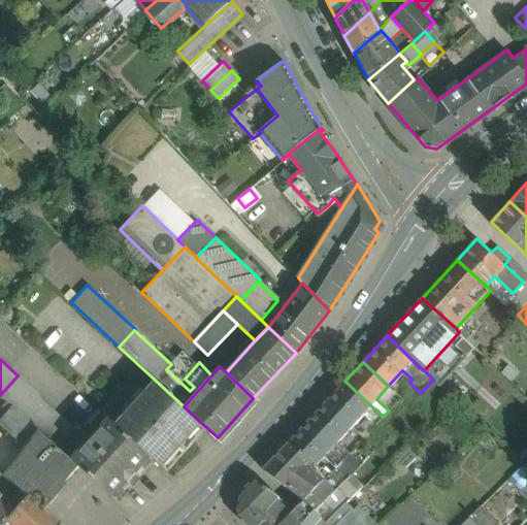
[(79,431),(18,375),(0,395),(10,404),(39,430),(62,450),(79,431)]
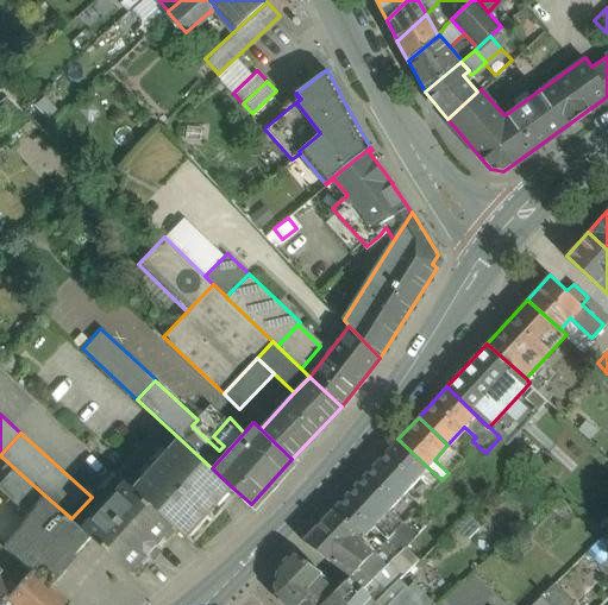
[(180,439),(169,451),(150,434),(117,471),(176,527),(187,536),(231,486),(212,468),(180,439)]
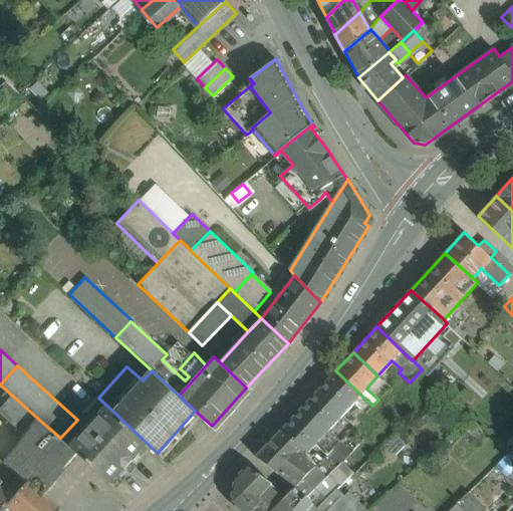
[(335,370),(318,390),(342,414),(354,401),(365,413),(372,406),(335,370)]
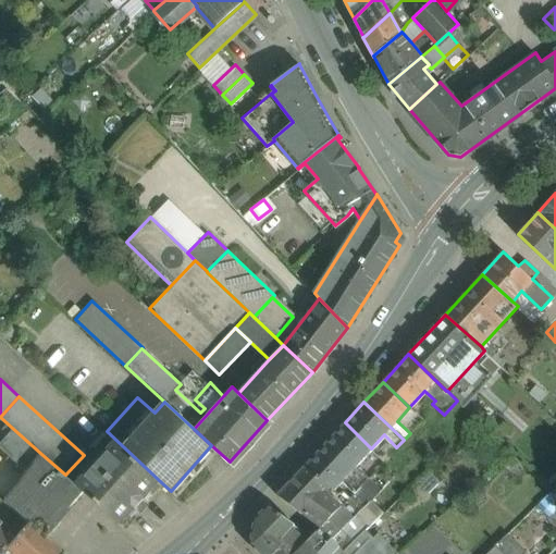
[(371,448),(345,422),(325,443),(353,469),(356,465),(371,448)]
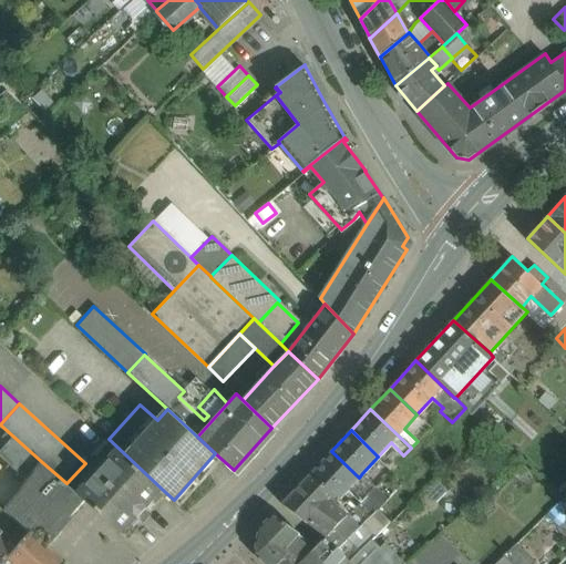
[(42,462),(11,434),(0,445),(0,458),(26,481),(42,462)]
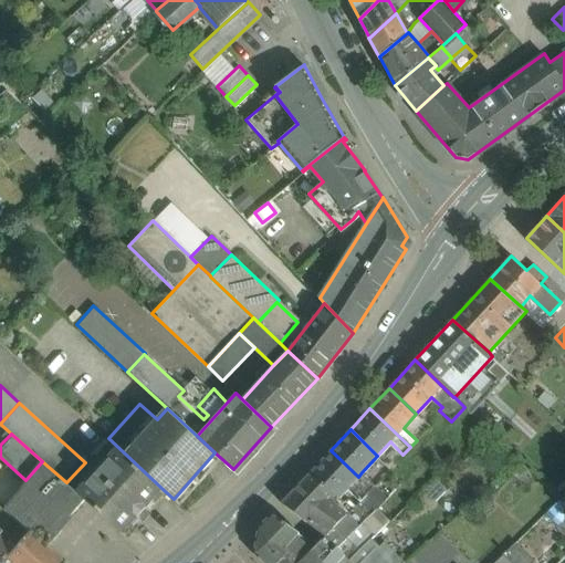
[(164,490),(110,440),(90,462),(87,460),(85,462),(66,482),(84,498),(83,498),(116,529),(117,529),(123,534),(138,518),(147,508),(164,490)]
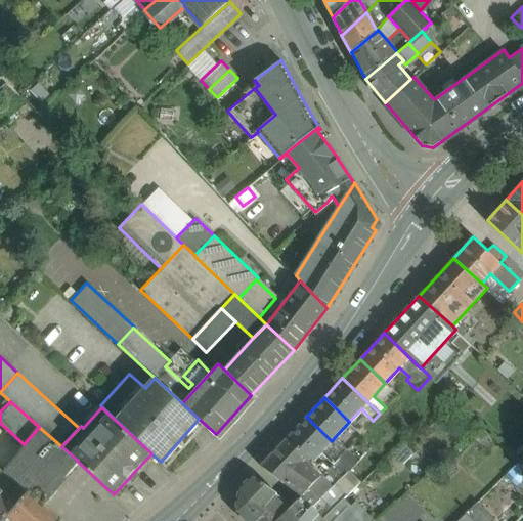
[(332,441),(306,417),(289,436),(313,460),(314,460),(321,451),(333,463),(336,461),(346,449),(347,449),(335,437),(332,441)]
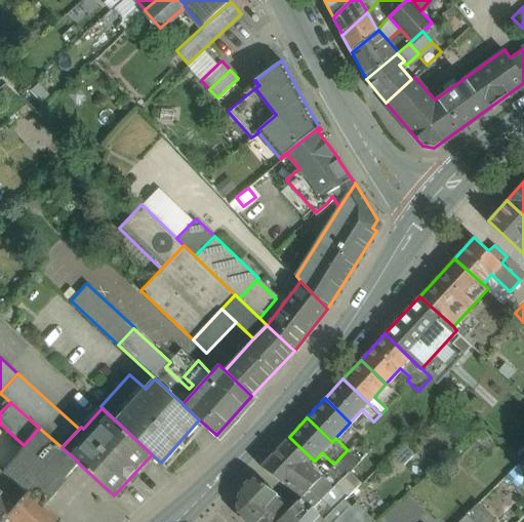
[(62,447),(39,428),(24,445),(1,471),(25,491),(40,506),(41,505),(77,462),(78,462),(62,447)]
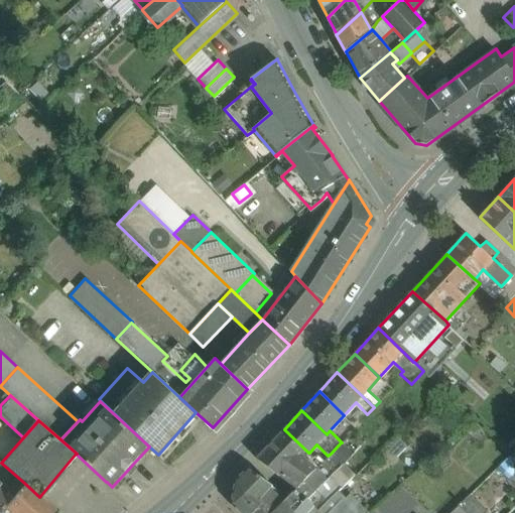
[(308,453),(284,429),(257,458),(297,487),(305,479),(315,468),(307,460),(312,456),(309,453),(308,453)]
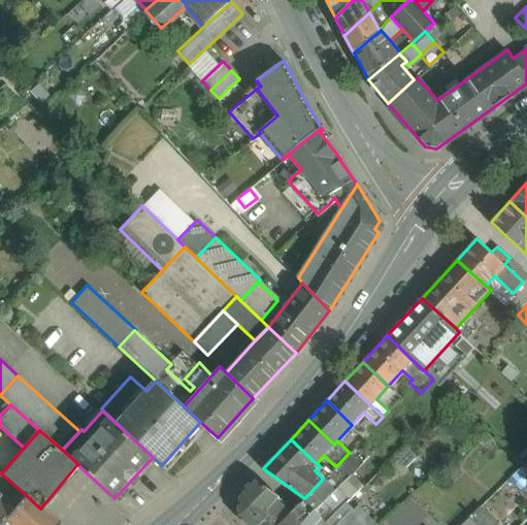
[(350,453),(349,453),(338,464),(349,474),(350,474),(350,473),(360,463),(350,453)]
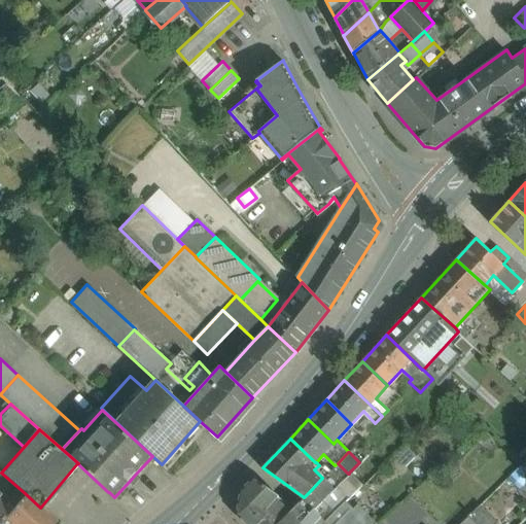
[(359,462),(349,473),(349,474),(354,479),(367,465),(361,460),(359,462)]
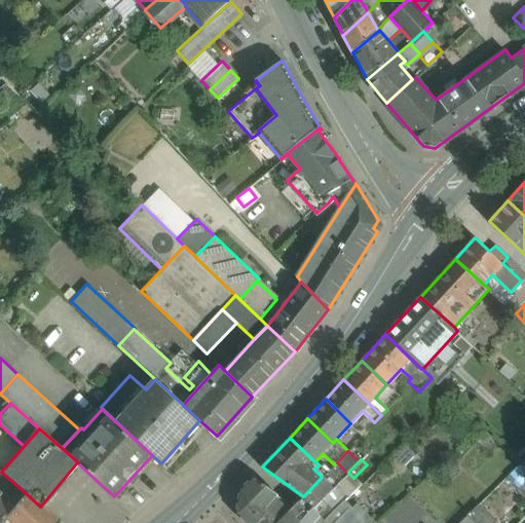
[(322,477),(311,488),(322,498),(336,484),(347,473),(337,462),(334,464),(330,470),(322,477)]
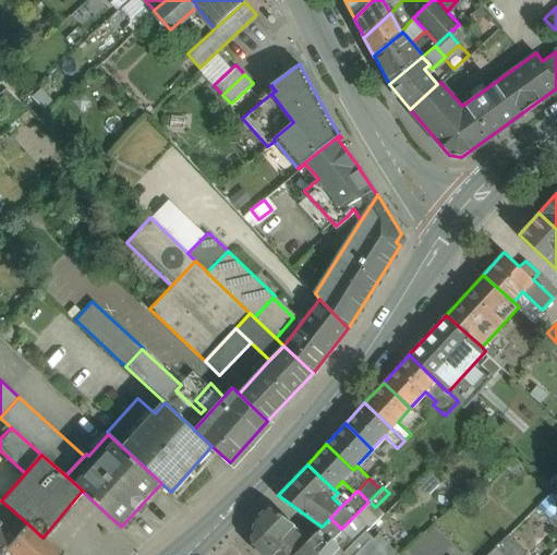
[(342,491),(338,493),(333,497),(341,506),(350,498),(342,491)]
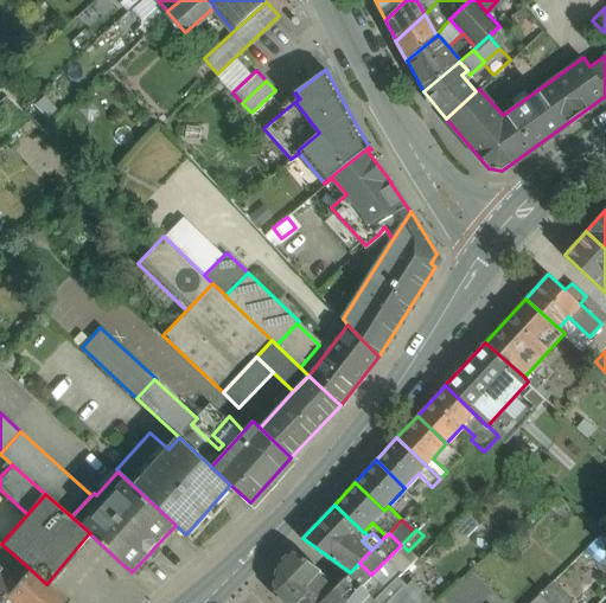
[(319,570),(291,549),(278,564),(273,591),(284,602),(297,602),(310,590),(305,587),(319,570)]
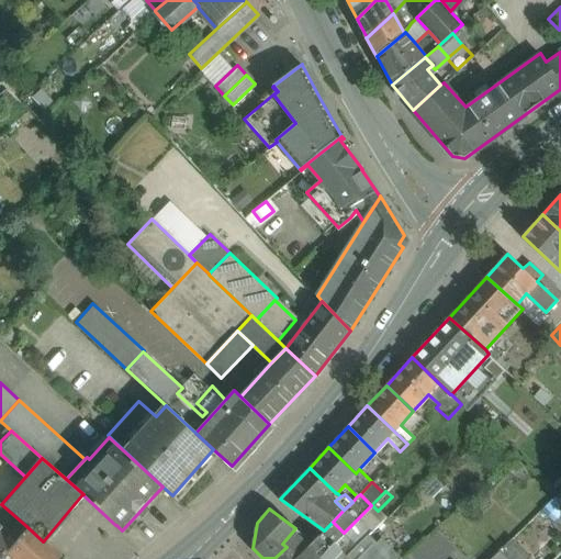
[(331,546),(321,557),(323,558),(333,558),(341,551),(346,556),(347,555),(369,533),(371,529),(359,517),(344,533),(331,546)]
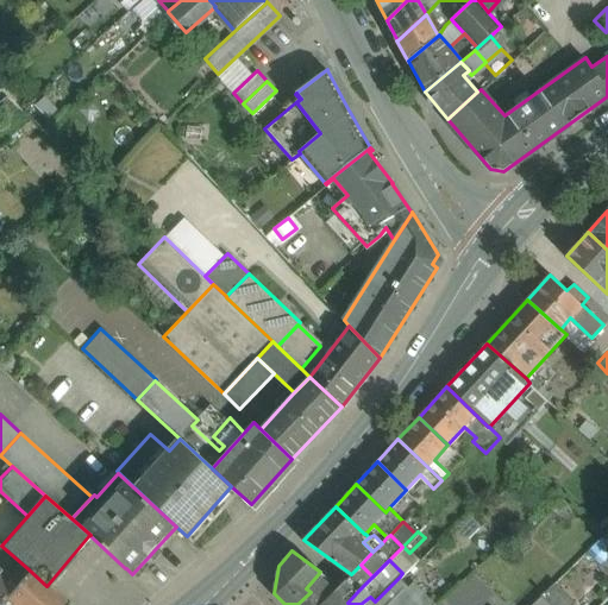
[(351,574),(346,579),(358,591),(373,577),(361,565),(351,574)]
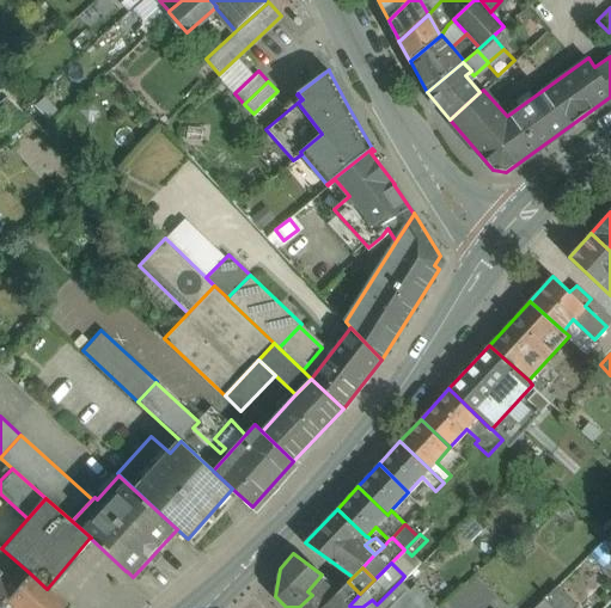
[(14,587),(0,602),(0,607),(66,607),(68,607),(48,588),(47,589),(29,572),(14,587)]
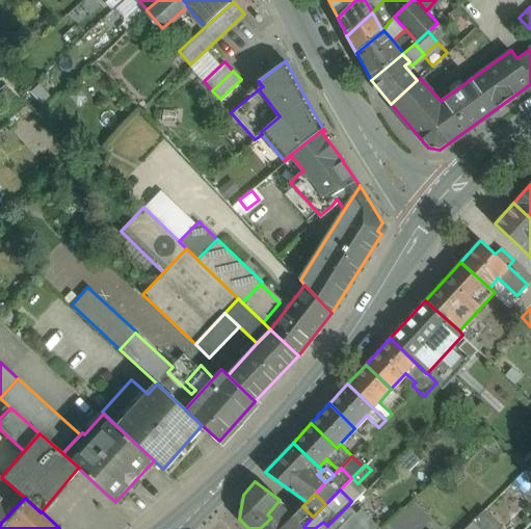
[(408,528),(415,524),(419,527),(420,527),(422,528),(426,528),(436,520),(415,498),(390,522),(397,528),(408,528)]
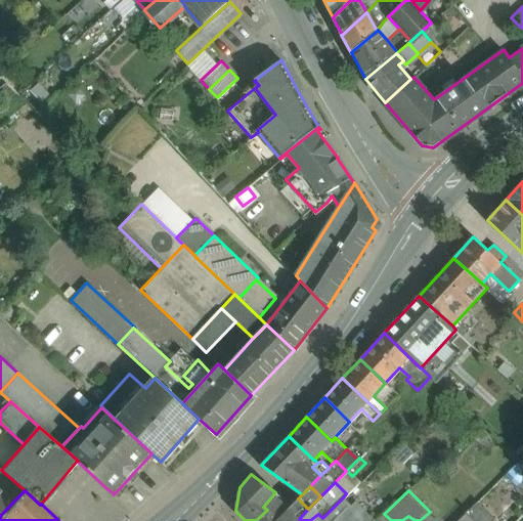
[(0,516),(12,503),(0,491),(0,516)]
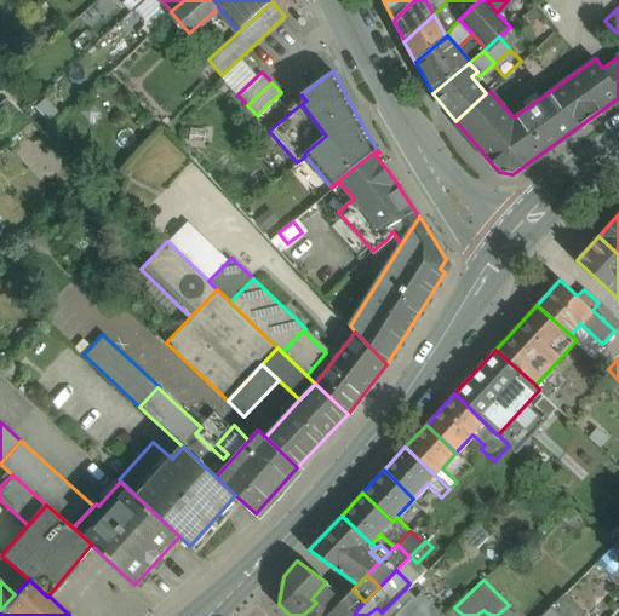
[(326,615),(342,600),(328,588),(332,585),(327,581),(326,582),(311,599),(316,603),(303,615),(326,615)]
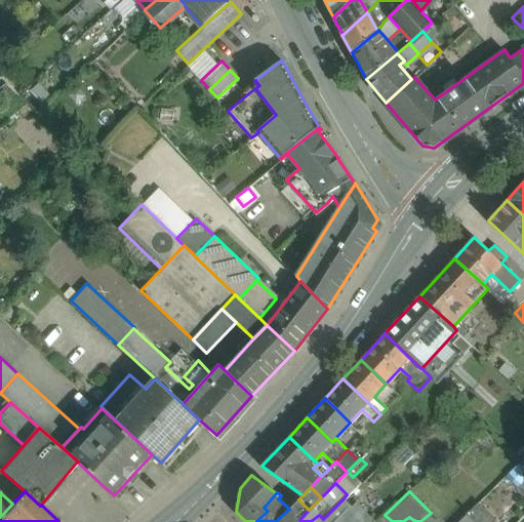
[(323,519),(320,521),(372,521),(373,521),(355,503),(352,506),(350,504),(351,504),(345,497),(324,518),(323,519)]
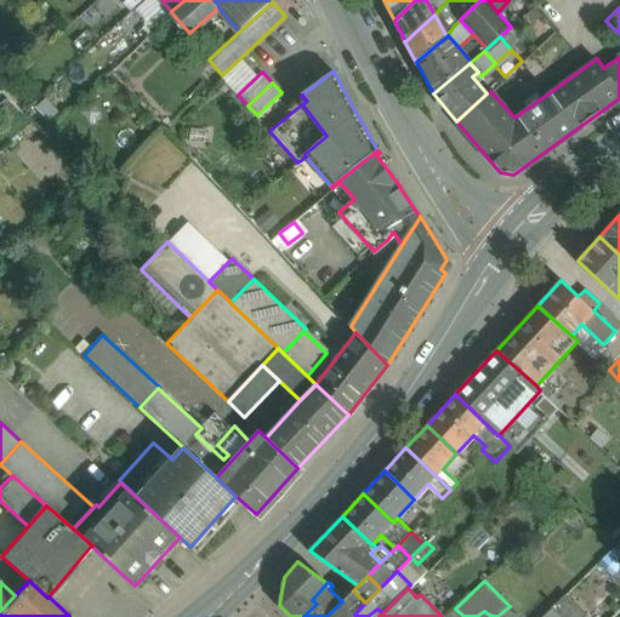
[(342,601),(326,616),(351,616),(354,615),(365,603),(353,590),(342,601)]
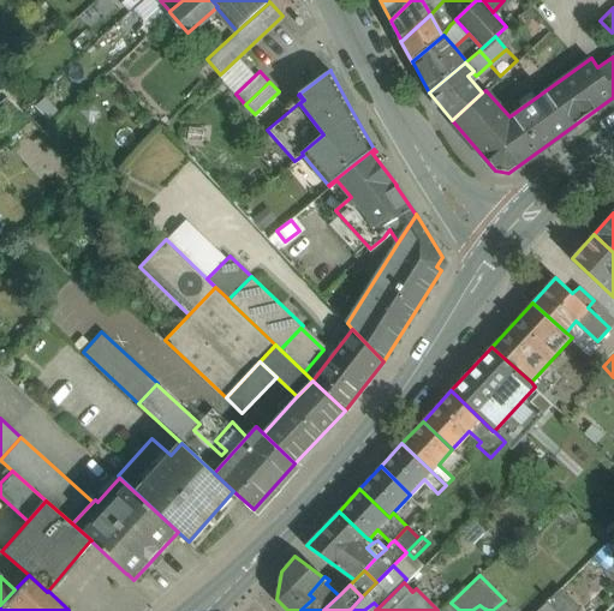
[(556,610),(547,600),(535,610),(556,610)]
